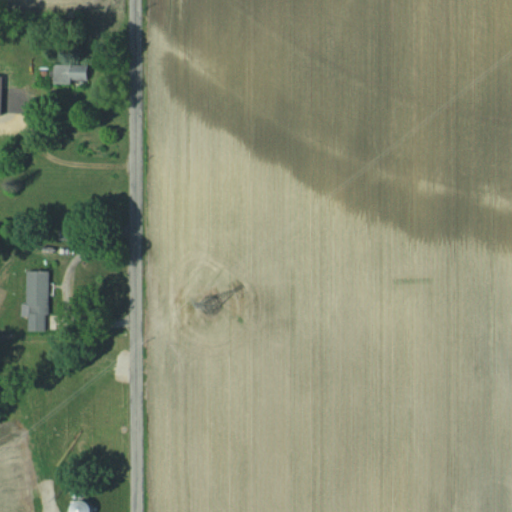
[(8,63),(0,63),(0,76),(8,76),(8,63)]
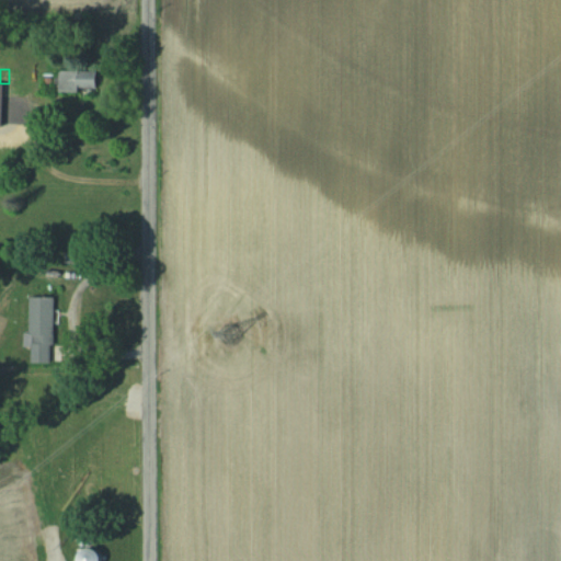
[(96,70),(57,70),(57,92),(96,92),(96,70)]
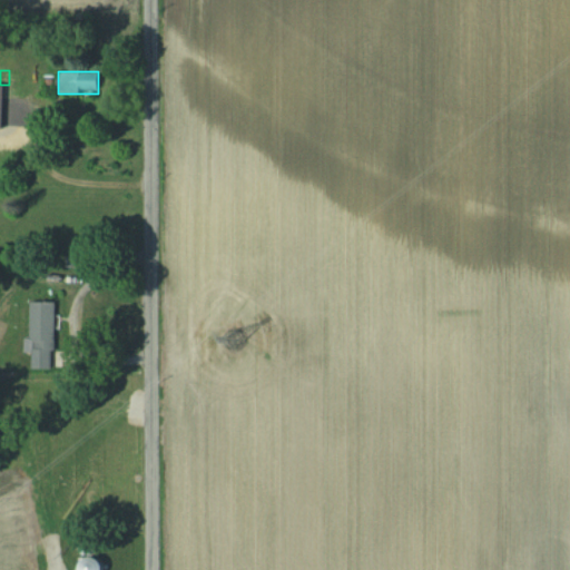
[(55,301),(30,301),(30,370),(55,370),(55,301)]
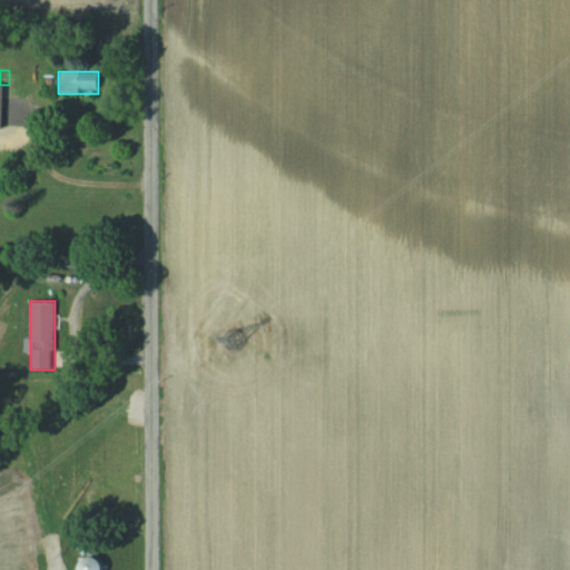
[(96,550),(95,534),(80,537),(82,552),(96,550)]
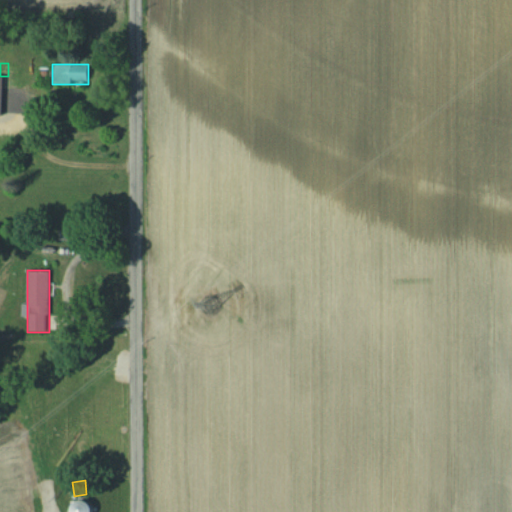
[(73,511),(93,511),(93,500),(73,500),(73,511)]
